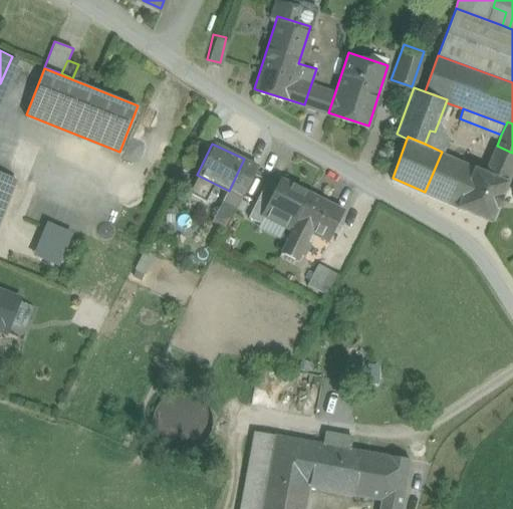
[(512,153),(497,146),(491,159),(512,168),(512,153)]
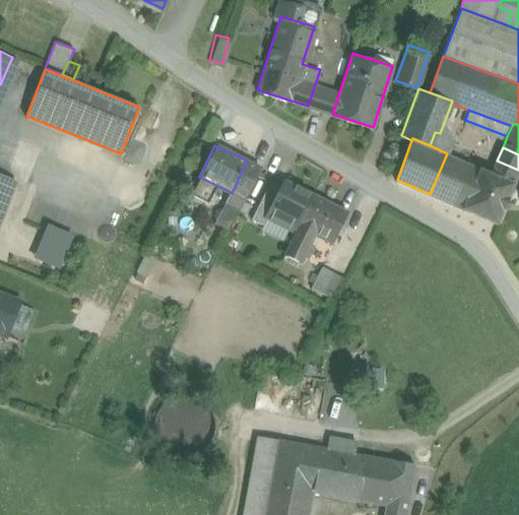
[(480,168),(447,153),(430,194),(463,208),(480,168)]
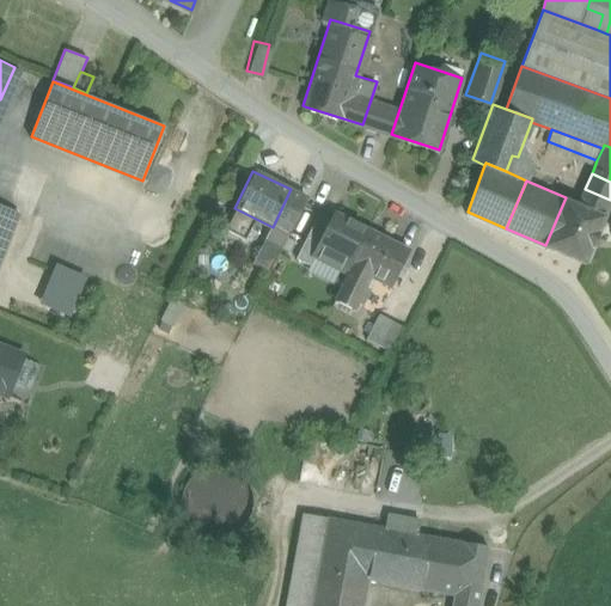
[(610,202),(610,200),(585,189),(579,203),(606,215),(610,202)]
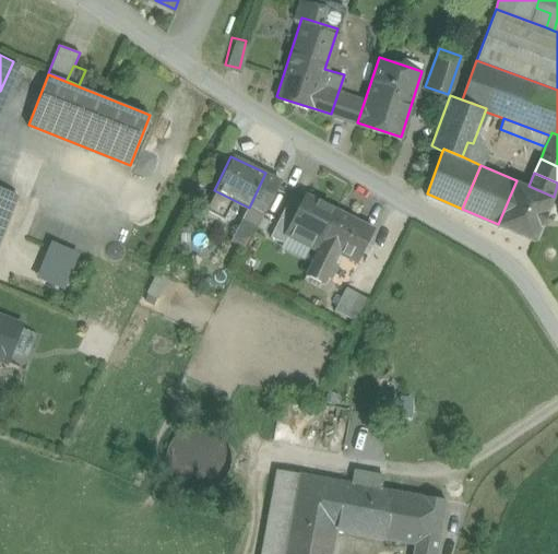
[(529,186),(517,180),(498,224),(534,240),(554,197),(529,186)]
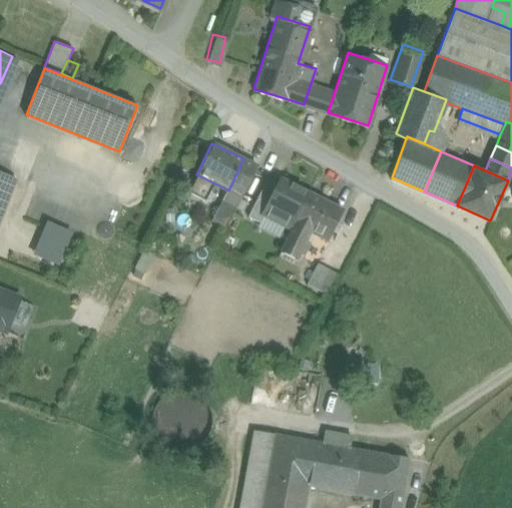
[(0,219),(17,177),(0,170),(0,219)]
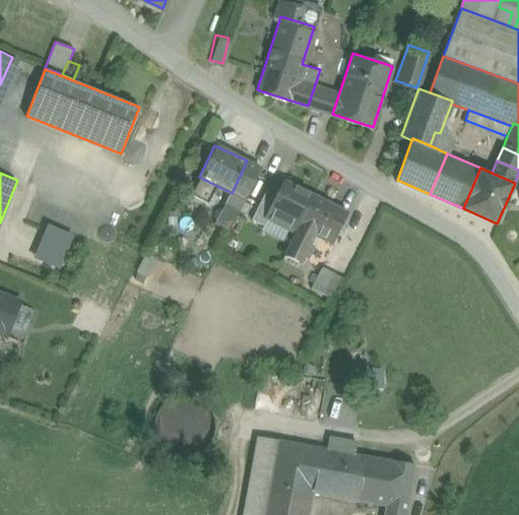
[(294,231),(312,194),(283,180),(265,216),(294,231)]
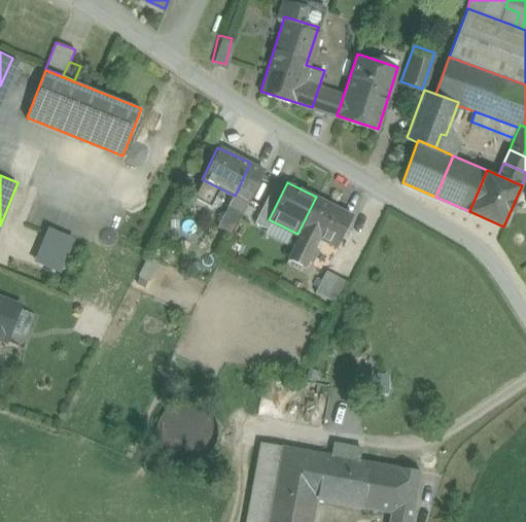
[(297,234),(287,253),(306,263),(319,236),(337,244),(351,214),(316,197),(297,234)]
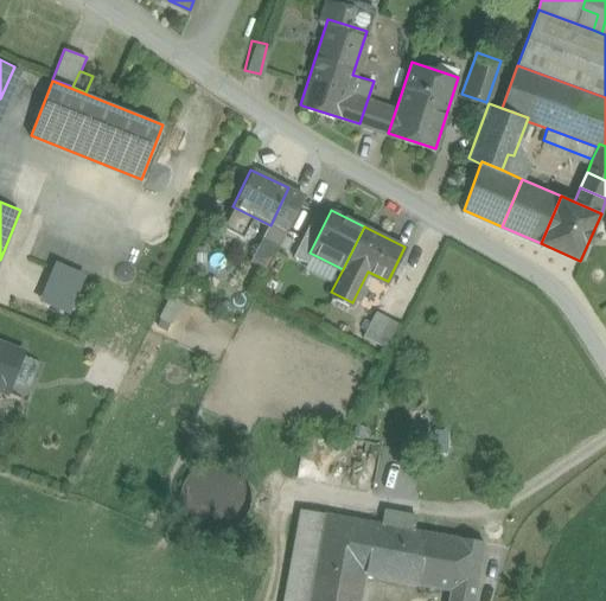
[(61,256),(45,254),(32,259),(21,268),(14,281),(14,295),(20,309),(31,319),(45,324),(59,323),(72,315),(81,304),(84,289),(81,275),(72,263),(61,256)]
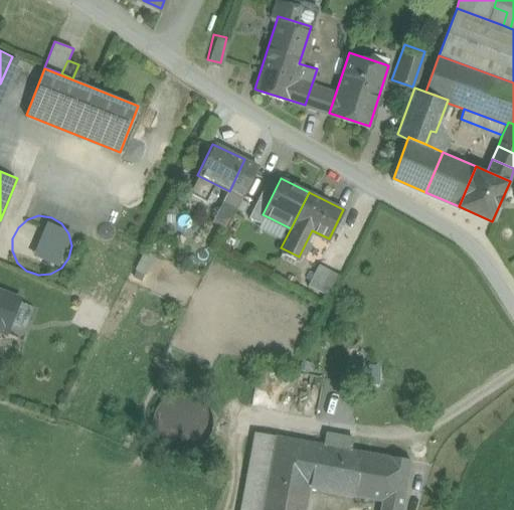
[(306,282),(327,292),(338,271),(316,261),(306,282)]
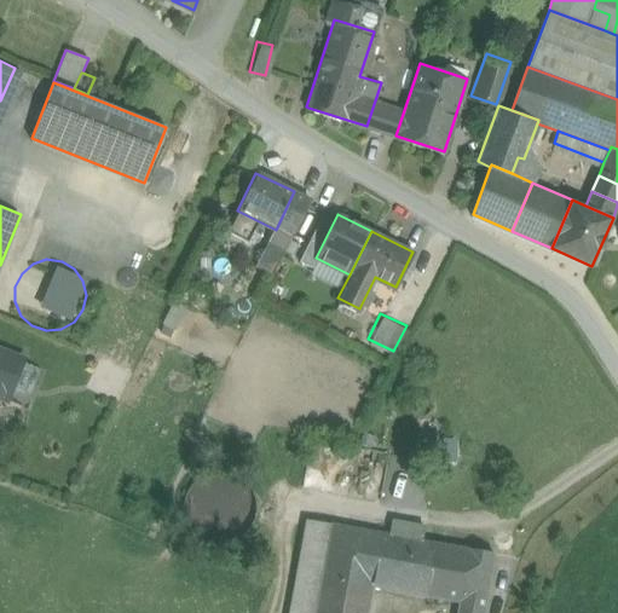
[(0,397),(7,400),(23,359),(0,350),(0,397)]
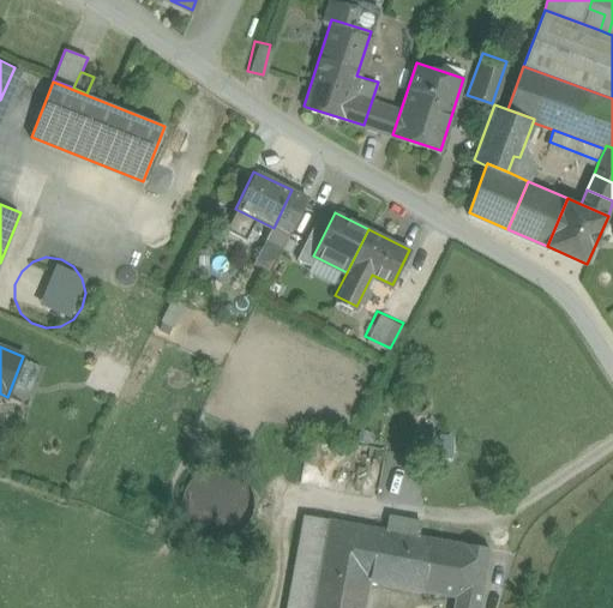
[(182,492),(182,510),(192,527),(208,535),(227,535),(242,525),(251,510),(251,492),(242,476),(226,467),(208,467),(192,476),(182,492)]
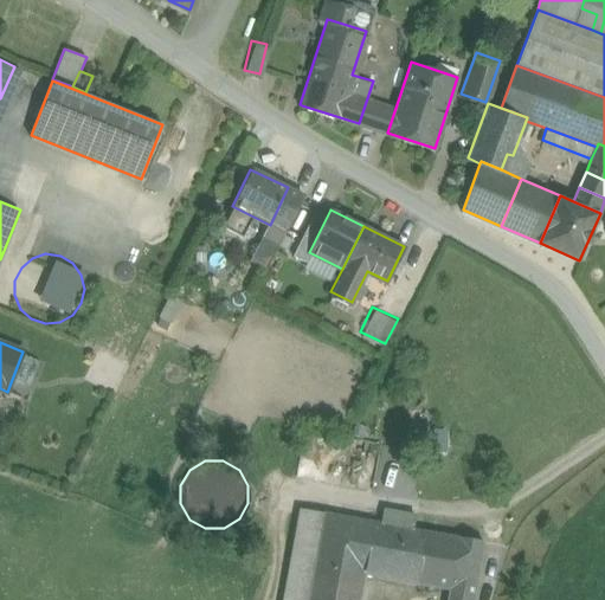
[(308,599),(315,563),(324,511),(300,508),(282,599),(308,599)]
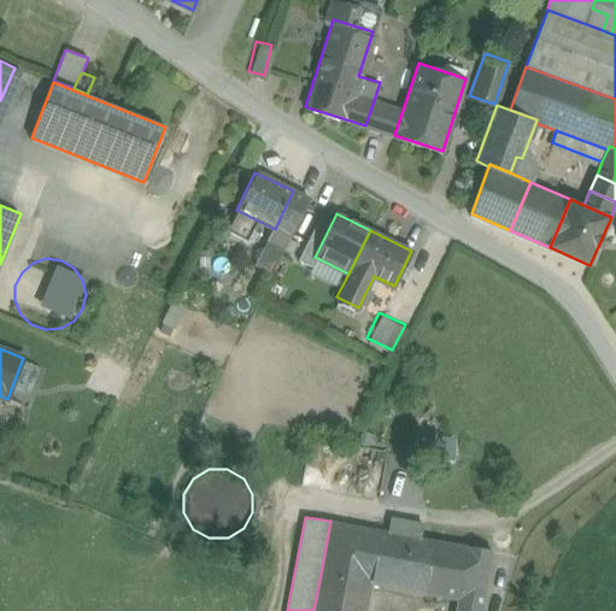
[(388,532),(421,538),(423,524),(391,518),(388,532)]
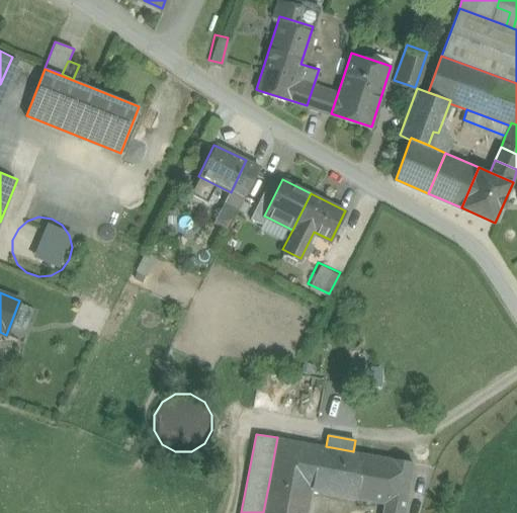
[(322,445),(277,437),(269,482),(314,490),(319,462),(322,445)]
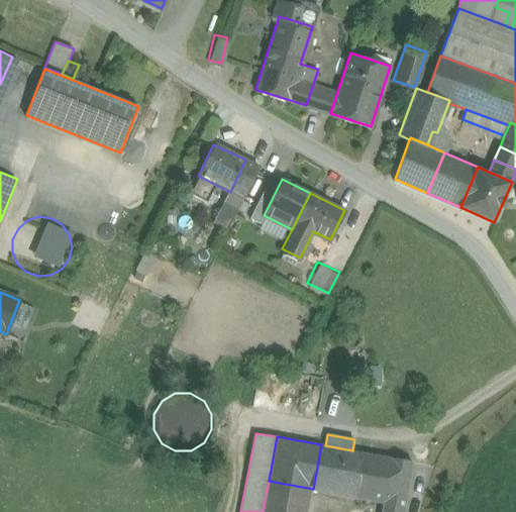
[(325,445),(321,444),(318,462),(313,489),(357,497),(366,452),(352,450),(325,445)]
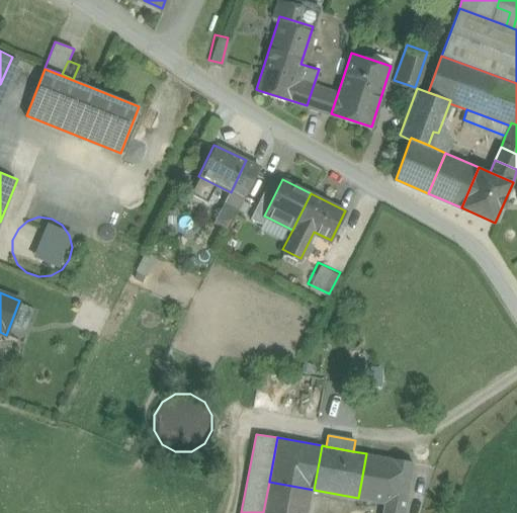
[(413,462),(366,453),(358,498),(386,503),(407,507),(413,462)]
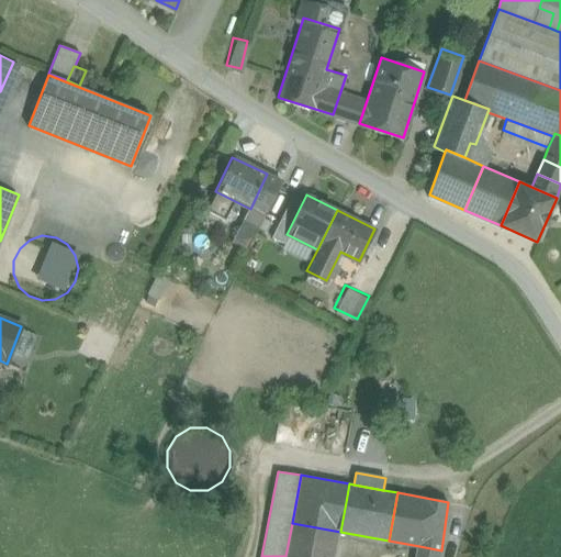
[(334,556),(340,532),(292,523),(285,556),(334,556)]
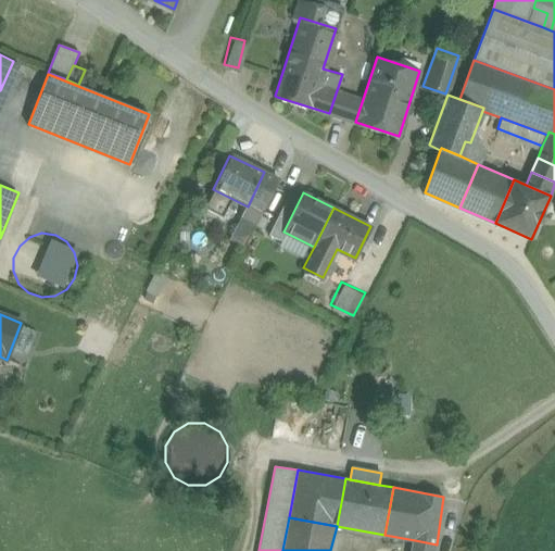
[(434,550),(437,545),(415,540),(412,550),(434,550)]
